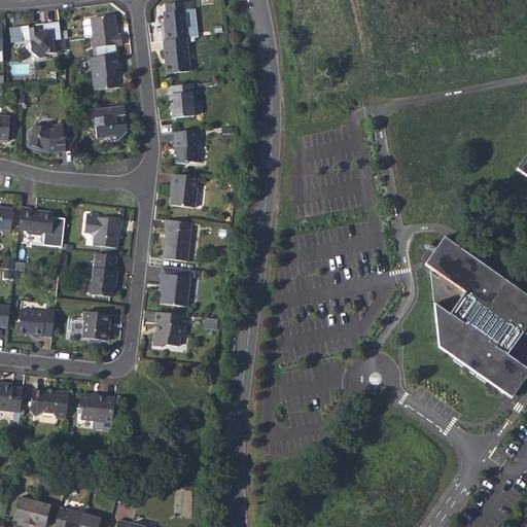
[(165,21),(166,31),(162,31),(163,40),(186,38),(188,37),(185,10),(191,9),(190,2),(166,4),(167,11),(164,12),(165,21)]
